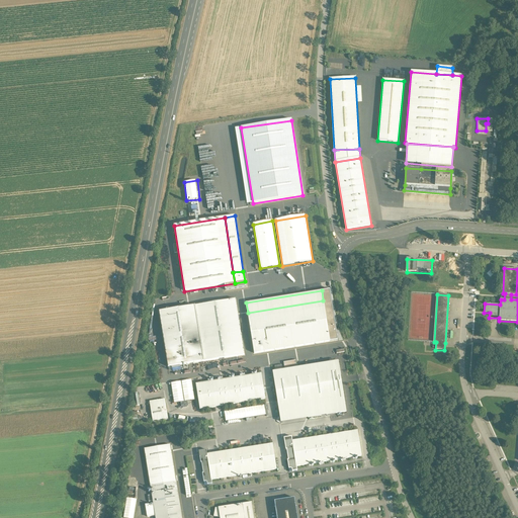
[(235,299),(159,312),(168,367),(244,355),(235,299)]
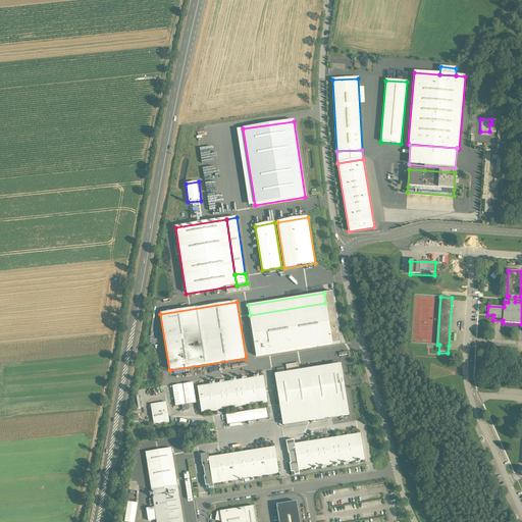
[(333,302),(325,303),(332,344),(341,343),(333,302)]
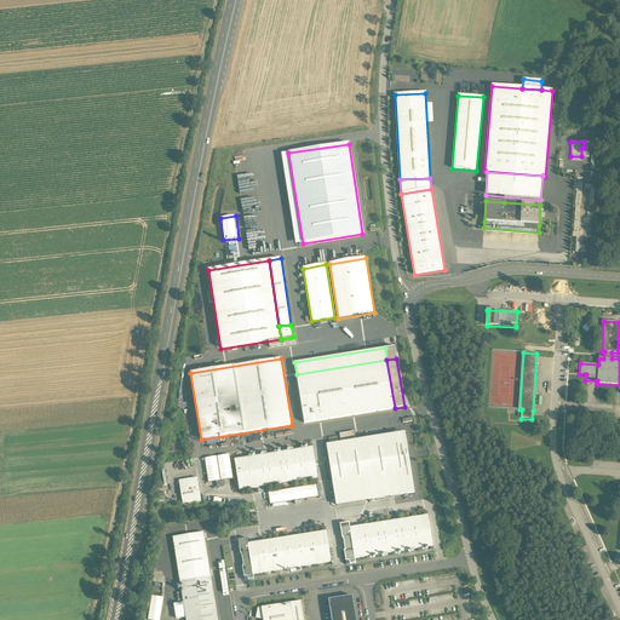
[(386,360),(297,374),(304,423),(395,408),(386,360)]
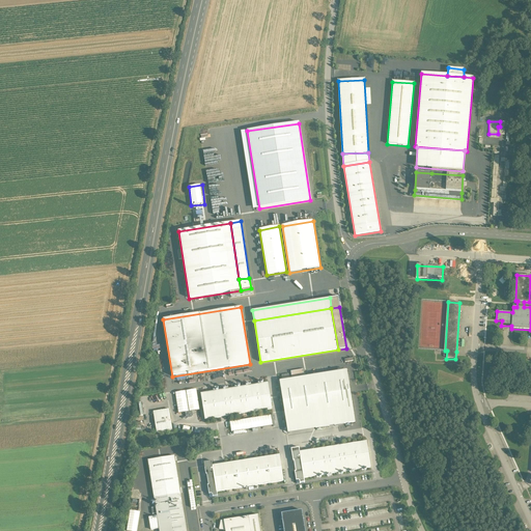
[(346,370),(279,382),(287,432),(355,422),(346,370)]
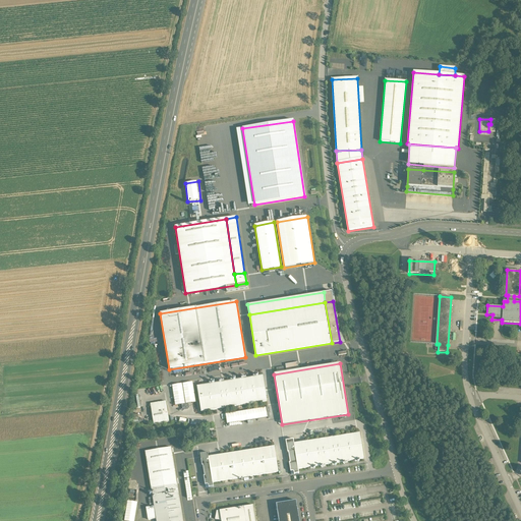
[(263,375),(196,387),(200,412),(267,401),(263,375)]
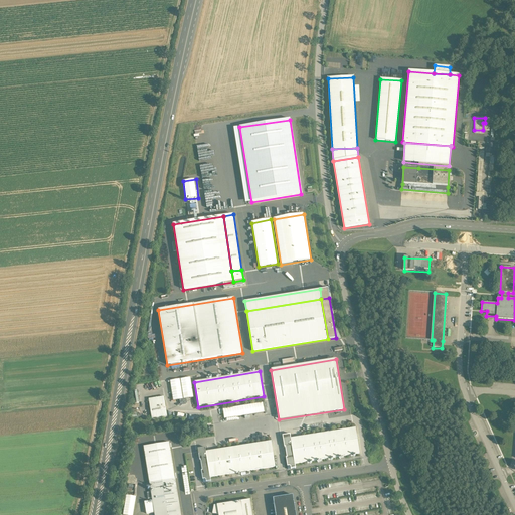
[(190,378),(170,381),(173,401),(194,398),(190,378)]
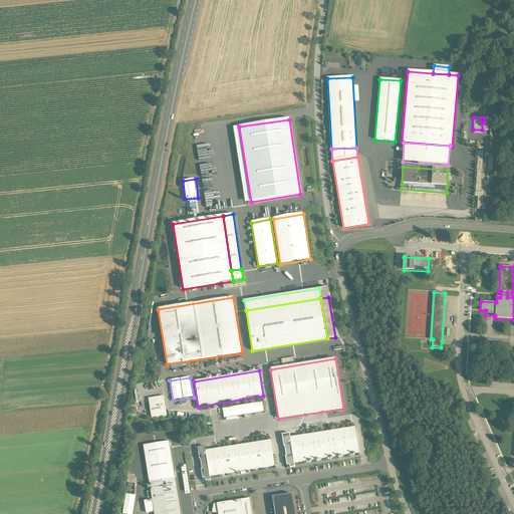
[(164,397),(148,399),(152,419),(167,417),(164,397)]
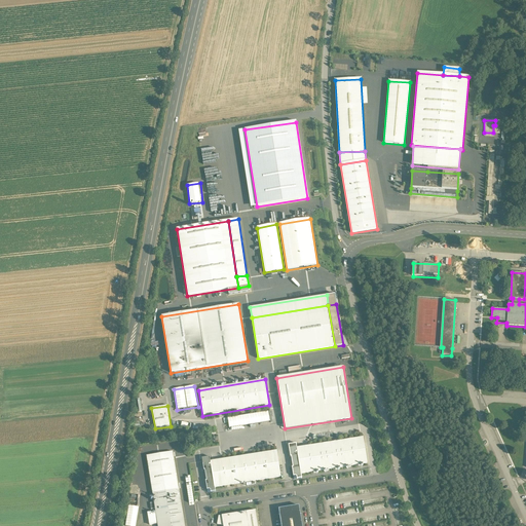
[(269,412),(228,418),(230,428),(270,422),(269,412)]
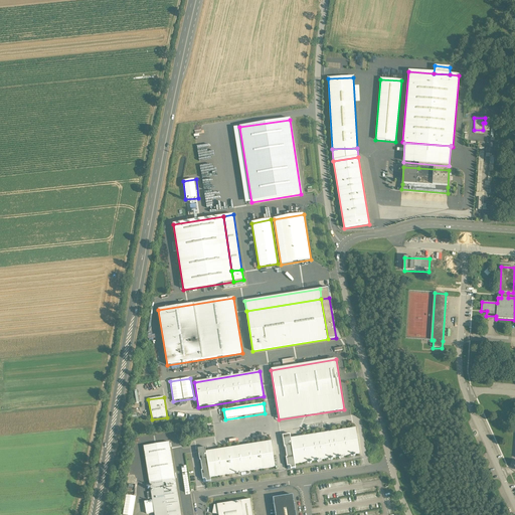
[(355,428),(291,439),(295,464),(359,454),(355,428)]
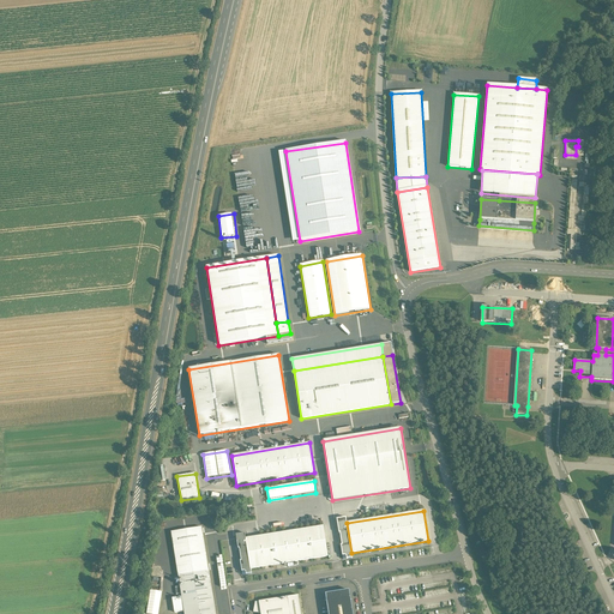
[(345,518),(336,519),(338,534),(339,534),(342,546),(341,546),(342,557),(344,555),(345,557),(347,559),(353,558),(353,557),(351,557),(351,553),(347,523),(345,519),(345,518)]
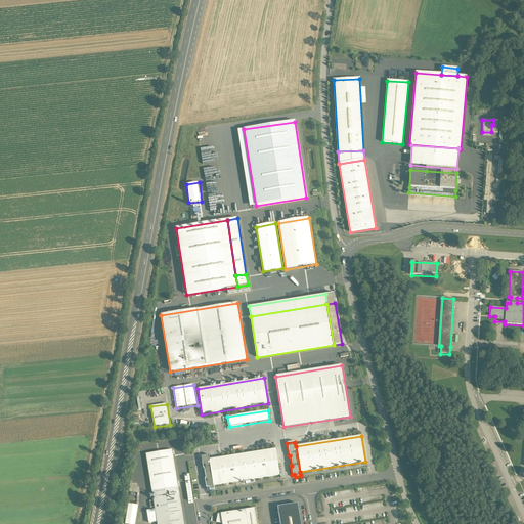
[(275,449),(210,460),(214,485),(279,475),(275,449)]
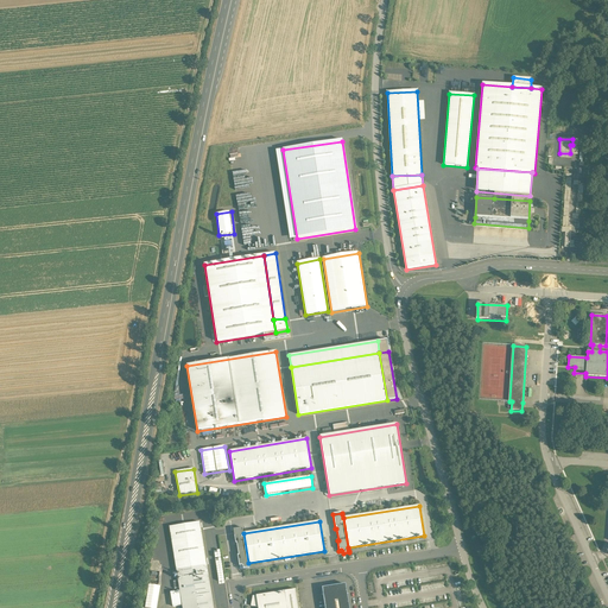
[(200,523),(169,527),(176,570),(207,565),(200,523)]
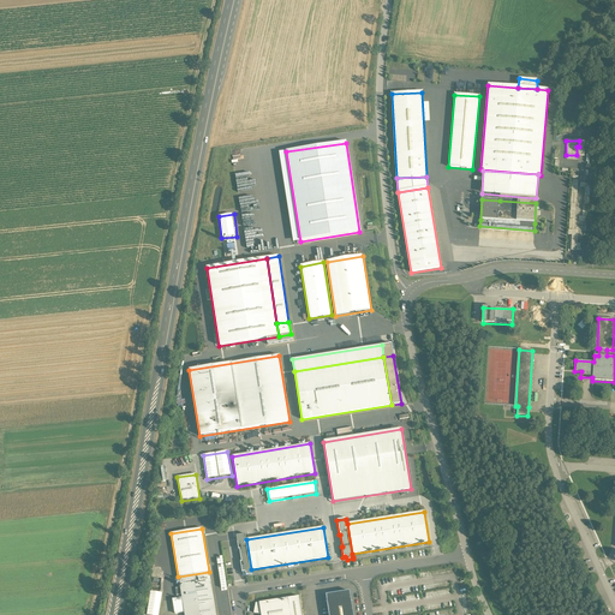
[(246,539),(245,536),(245,535),(236,536),(238,550),(239,550),(242,562),(240,562),(242,573),(243,574),(245,575),(246,575),(252,575),(251,574),(251,569),(246,539)]
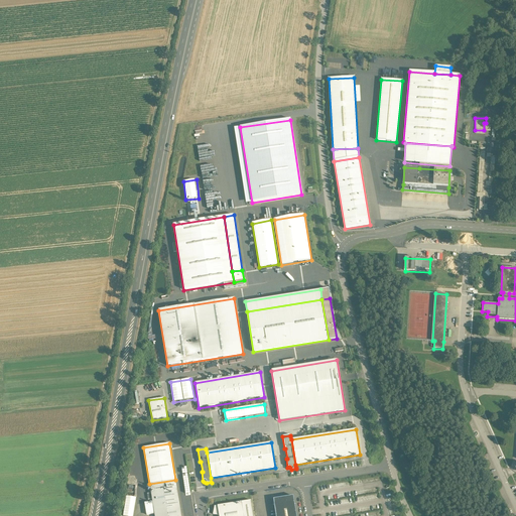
[(180,515),(175,480),(149,484),(151,493),(152,499),(152,502),(154,514),(154,515),(180,515)]
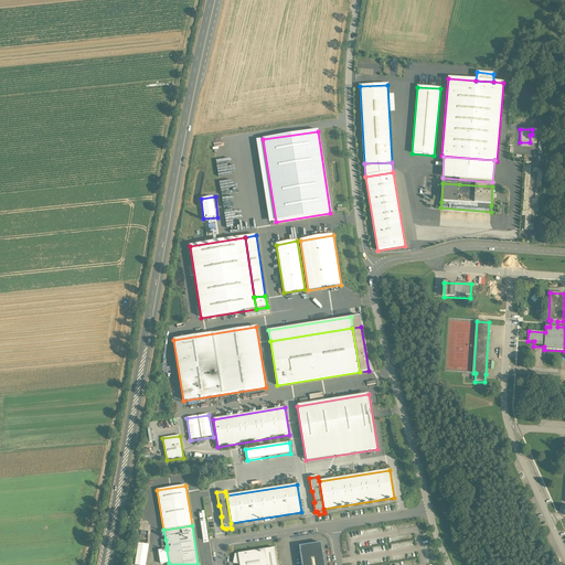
[(139,542),(136,564),(138,564),(146,564),(150,544),(139,542)]
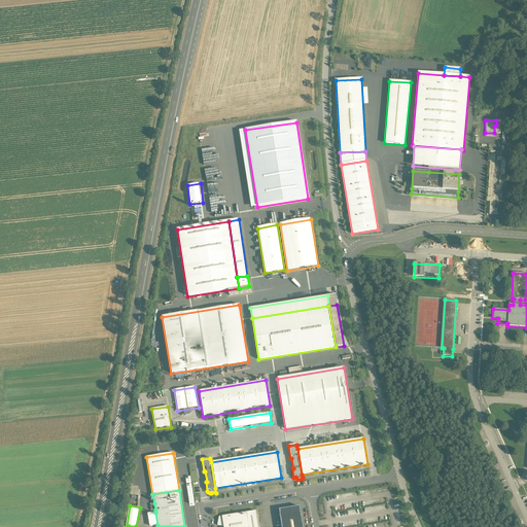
[(300,506),(279,510),(280,516),(281,526),(302,526),(301,513),(300,506)]
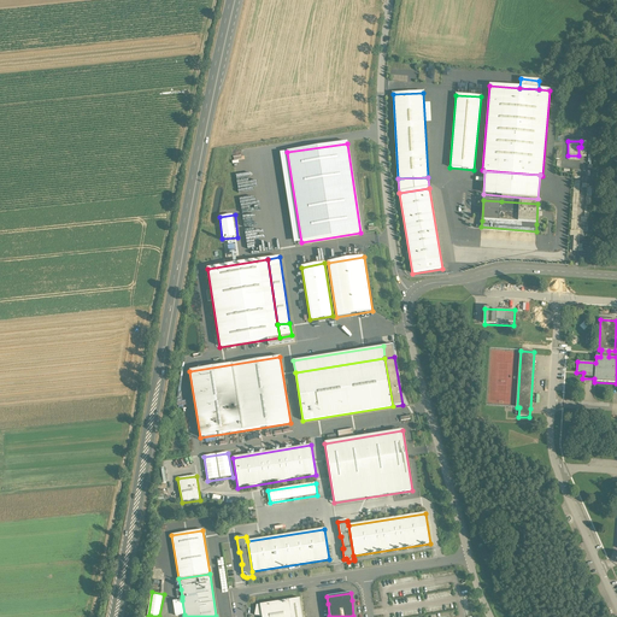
[(303,616),(300,599),(289,600),(291,616),(303,616)]
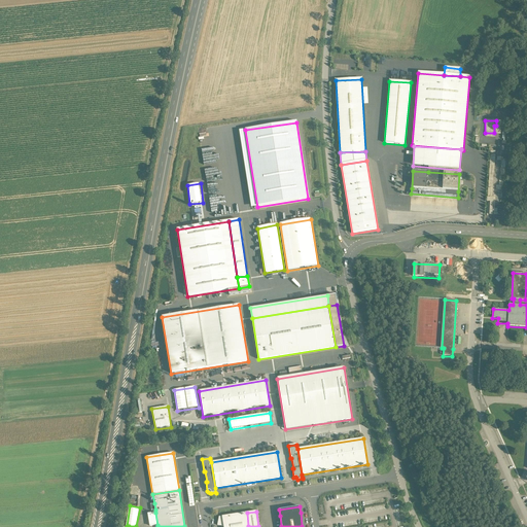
[(155,513),(147,514),(149,526),(157,525),(155,513)]
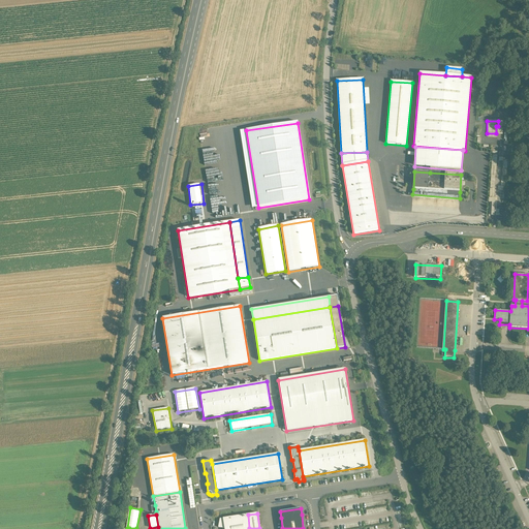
[(249,528),(248,515),(220,519),(218,527),(224,528),(249,528)]
